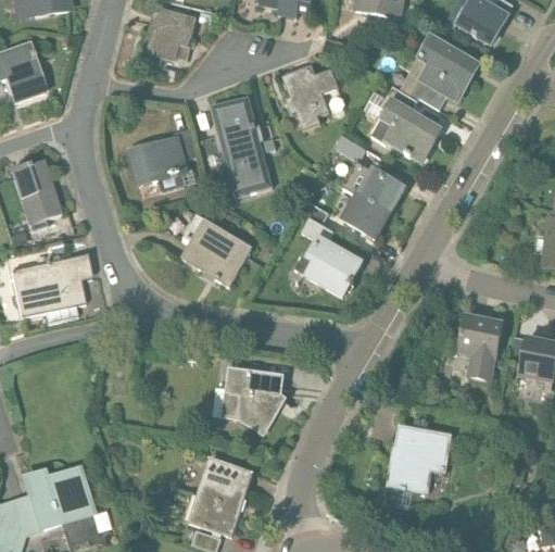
[(16,0),(17,5),(50,1),(51,13),(71,10),(68,0),(16,0)]
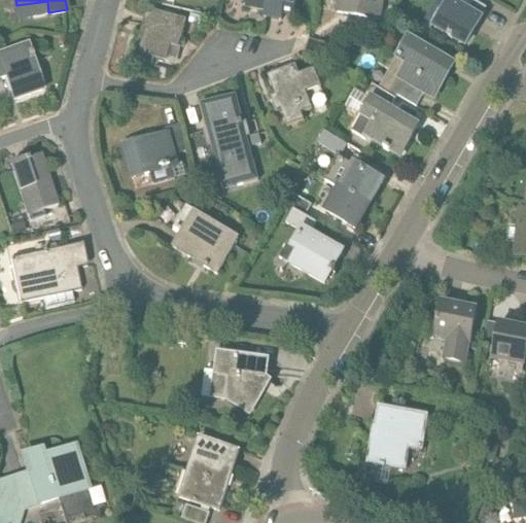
[(246,0),(246,4),(266,8),(265,14),(282,18),(284,0),(246,0)]
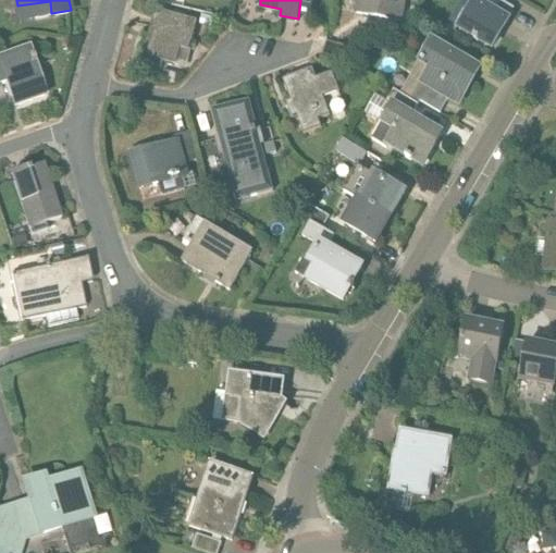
[(358,0),(357,10),(400,19),(404,0),(358,0)]
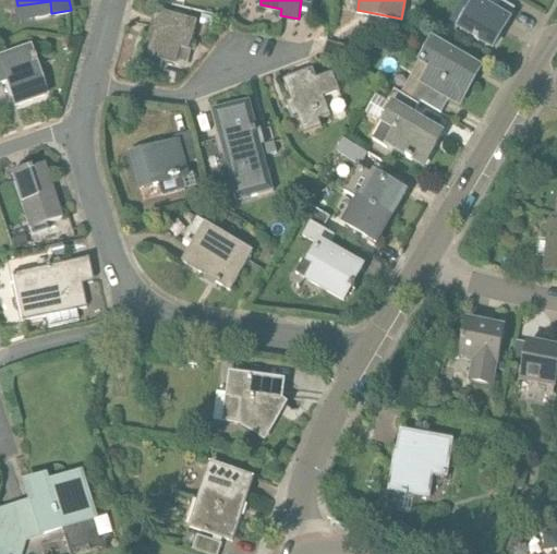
[(462,25),(494,44),(509,17),(494,9),(499,0),(476,0),(462,25)]
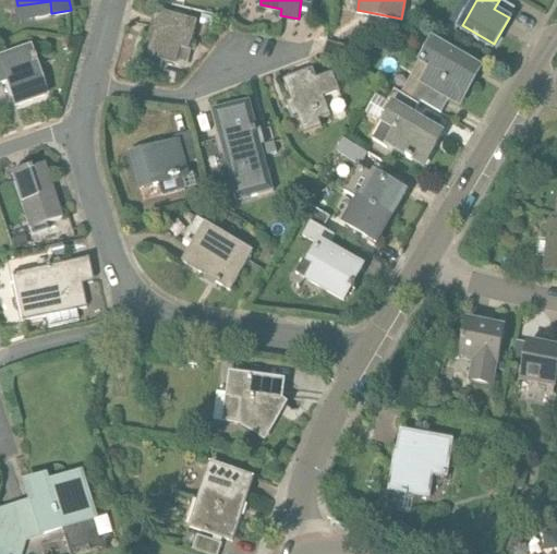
[(195,21),(180,16),(158,11),(147,51),(184,61),(195,21)]
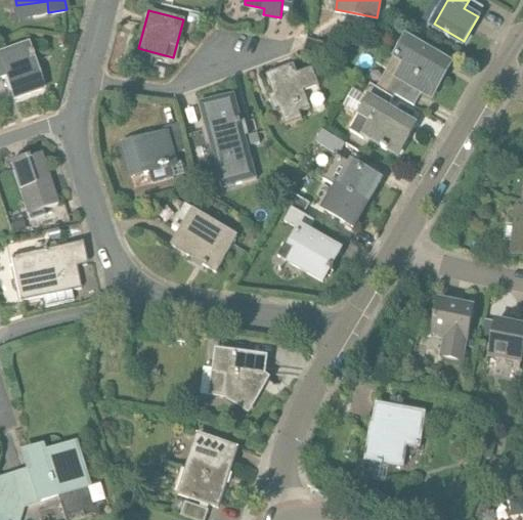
[(188,10),(186,19),(198,23),(201,13),(188,10)]
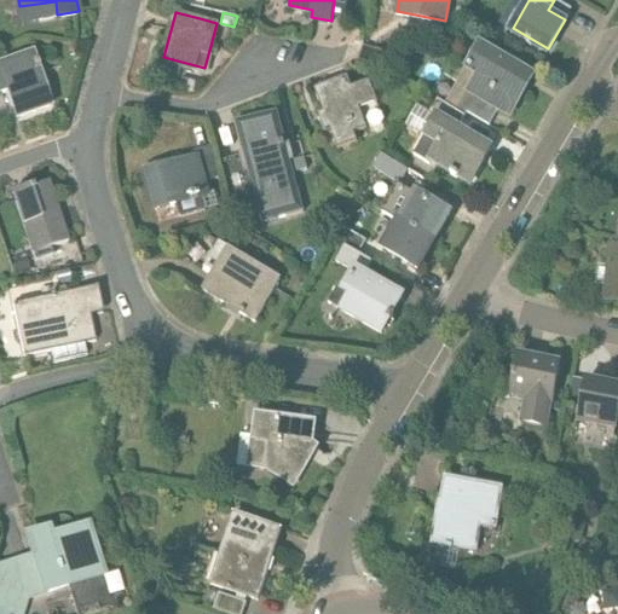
[(467,63),(445,100),(466,113),(468,109),(490,122),(500,105),(510,111),(533,74),(481,44),(469,64),(467,63)]
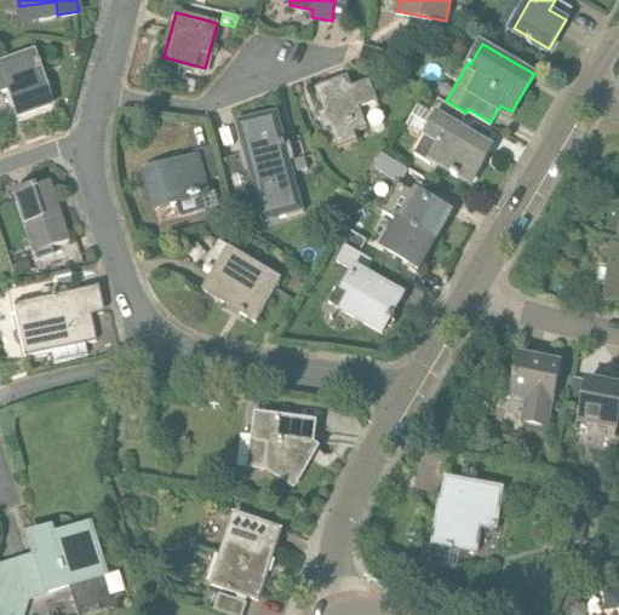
[(35,59),(33,51),(0,62),(18,111),(17,113),(17,114),(51,102),(50,101),(38,67),(40,65),(38,58),(35,59)]
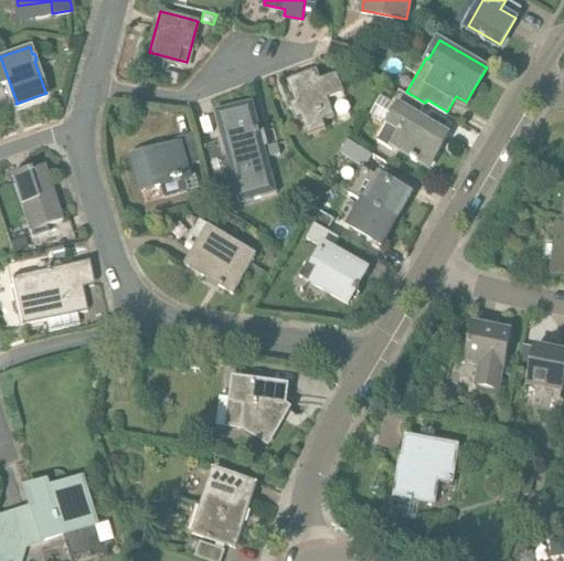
[(176,81),(178,72),(165,69),(162,77),(176,81)]
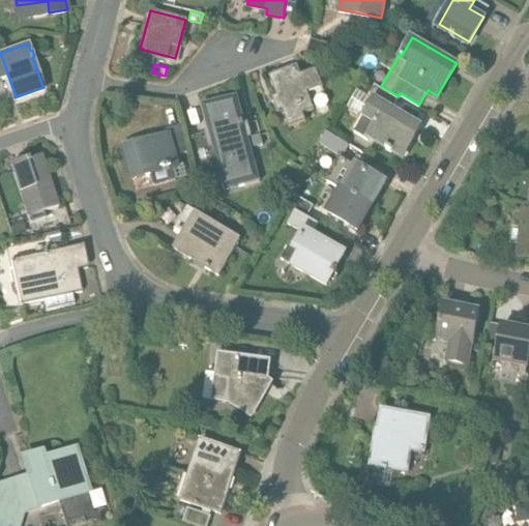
[(323,85),(317,68),(301,74),(298,65),(270,76),(289,125),(305,119),(303,112),(314,108),(307,91),(323,85)]
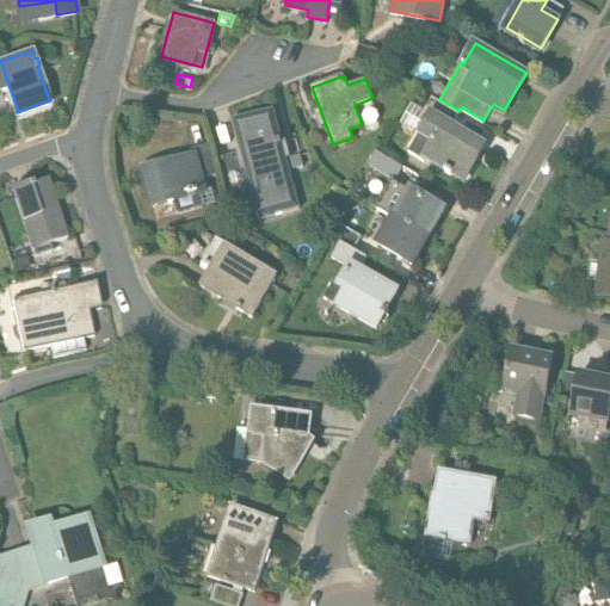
[(460,111),(439,99),(432,94),(424,110),(432,115),(423,130),(420,129),(408,149),(425,159),(427,155),(464,177),(484,143),(451,124),(460,111)]
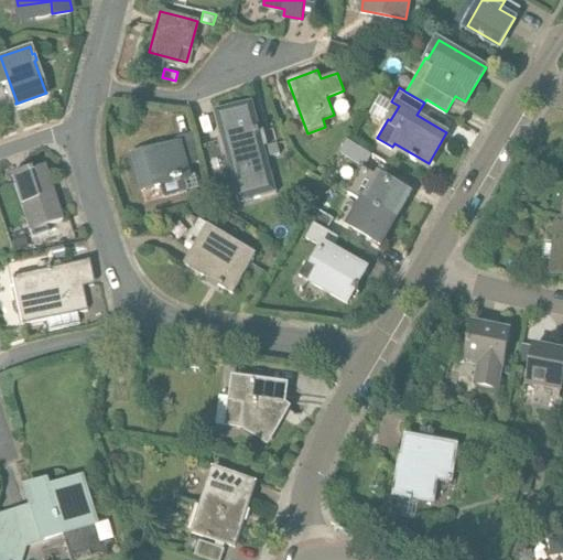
[(278,190),(253,100),(215,110),(223,138),(201,143),(212,182),(247,173),(252,196),(278,190)]
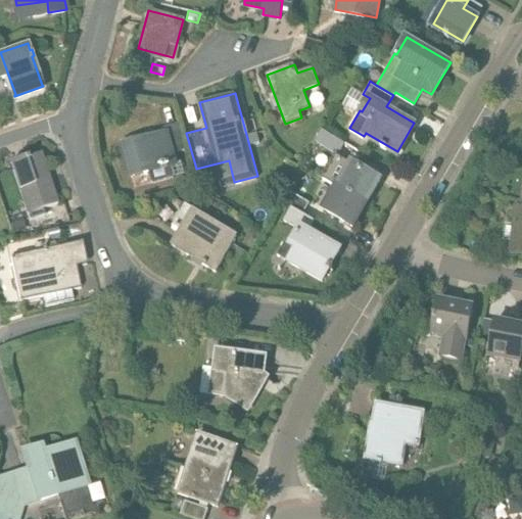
[(186,147),(179,122),(164,126),(167,132),(123,144),(123,145),(124,145),(132,175),(176,161),(173,151),(186,147)]
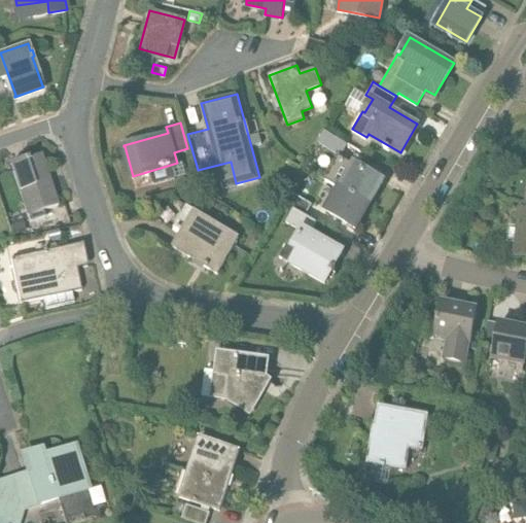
[(325,129),(318,140),(341,154),(348,142),(325,129)]
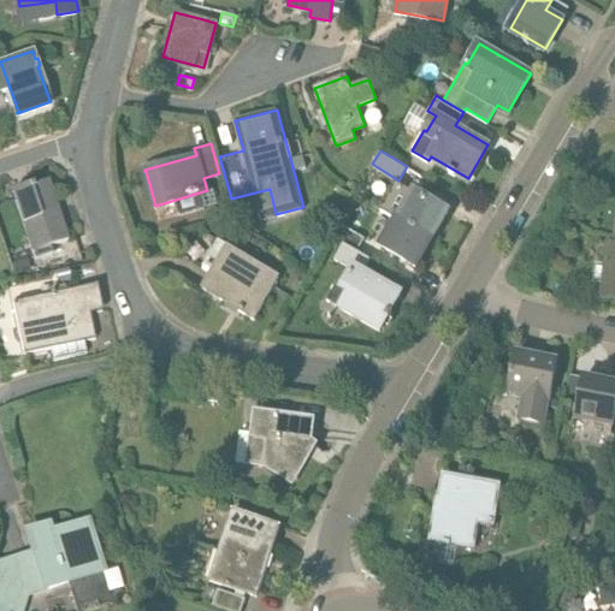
[(35,182),(13,189),(30,241),(48,235),(51,243),(69,237),(58,206),(53,208),(51,200),(55,197),(48,178),(35,183),(35,182)]
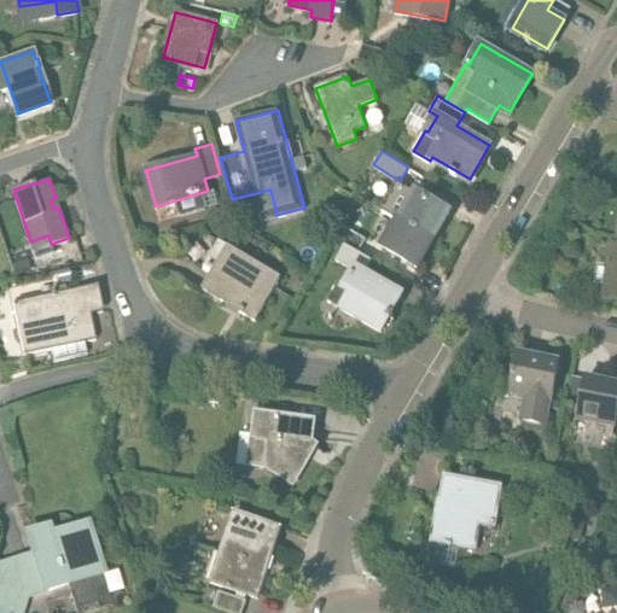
[(383,206),(383,208),(434,238),(449,212),(450,211),(408,186),(405,191),(399,187),(391,190),(382,206),(383,206)]
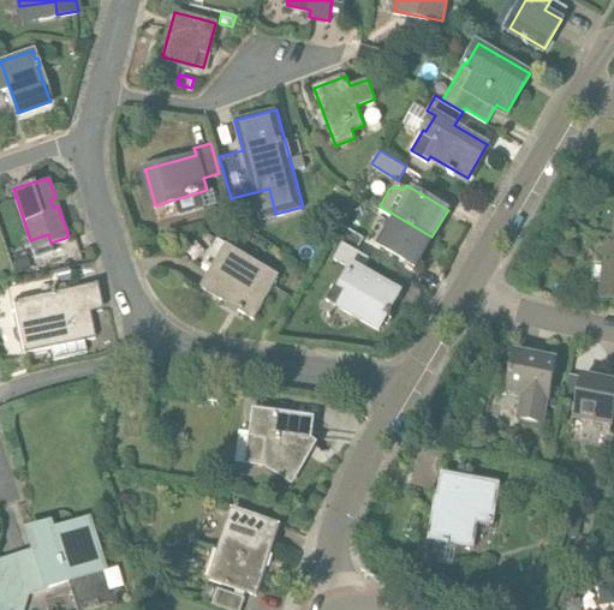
[(370,225),(386,234),(381,243),(417,263),(417,262),(431,237),(381,207),(370,225)]
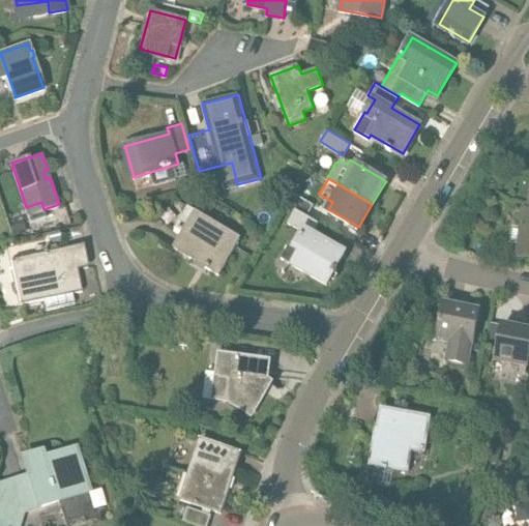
[(290,191),(285,202),(307,214),(314,203),(290,191)]
